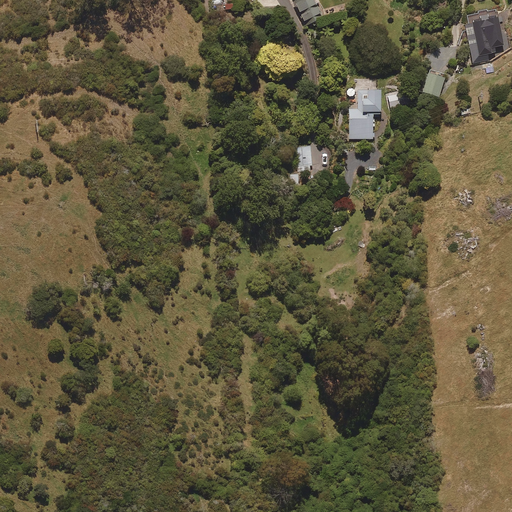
[(291,0),(306,28),(315,24),(323,20),(316,5),(313,0),(291,0)]
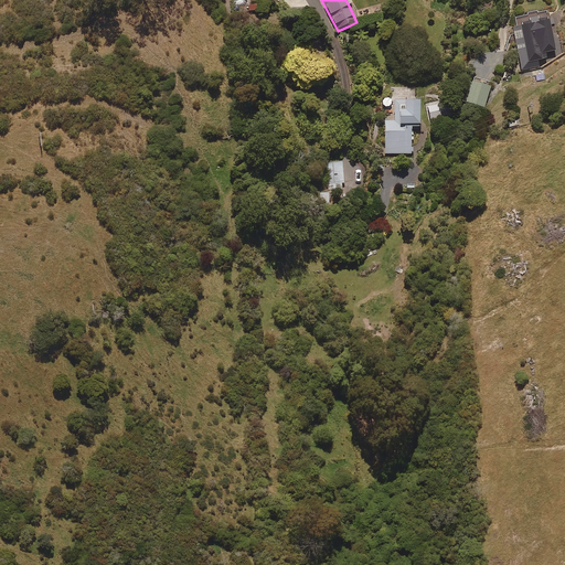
[(548,20),(547,11),(537,13),(536,11),(528,13),(529,17),(515,20),(518,29),(513,30),(522,72),(544,66),(563,53),(558,33),(552,34),(550,25),(555,24),(553,19),(548,20)]
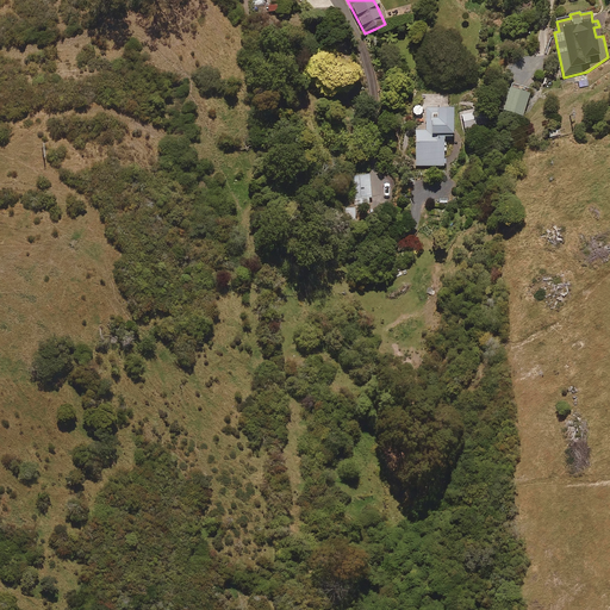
[(530,91),(511,85),(503,112),(523,118),(530,91)]
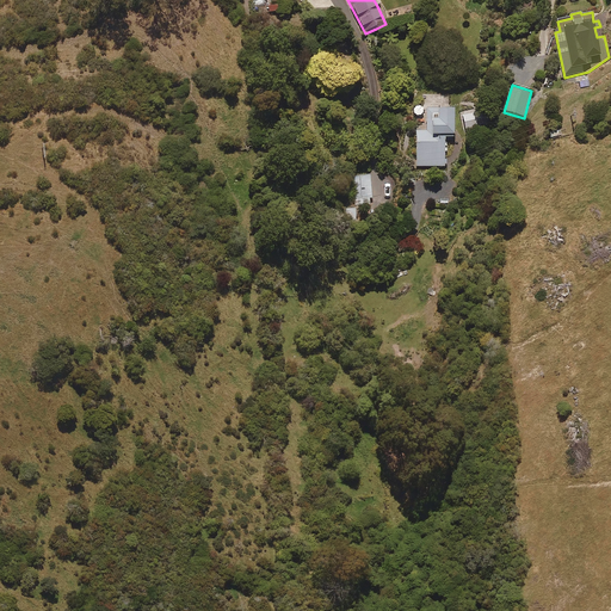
[(418,167),(448,166),(448,160),(445,160),(445,153),(448,152),(446,146),(444,146),(444,137),(454,137),(452,111),(438,111),(439,123),(426,123),(427,133),(415,134),(418,167)]
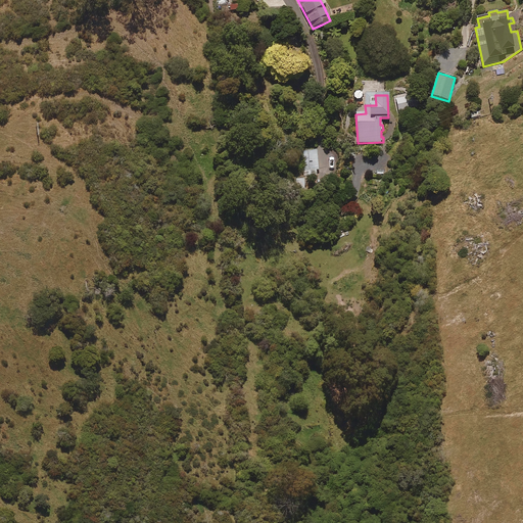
[(319,170),(318,150),(302,150),(302,171),(319,170)]
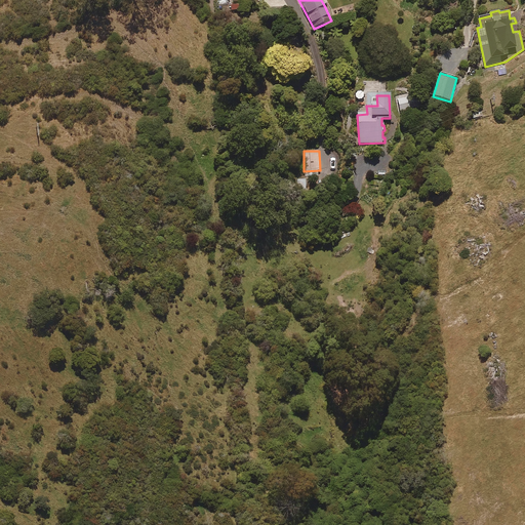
All buildings are outlined.
